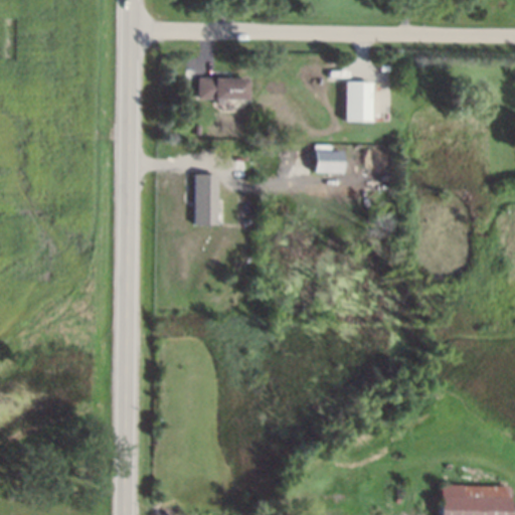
[(197,76),(197,98),(247,100),(248,77),(197,76)]
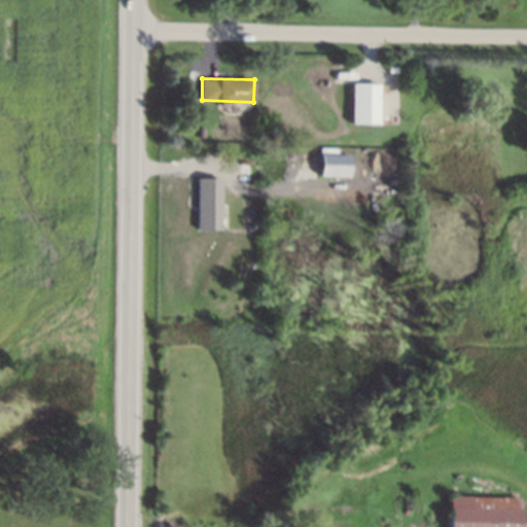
[(353,83),(353,124),(381,125),(381,84),(353,83)]
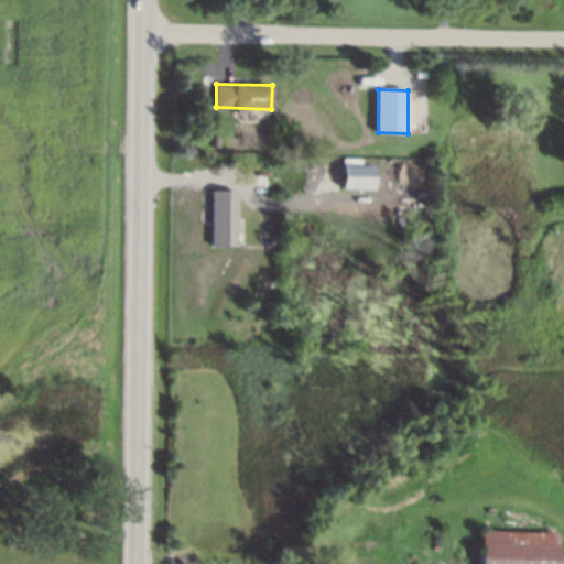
[(344,187),(375,188),(375,165),(361,164),(362,159),(344,159),(344,187)]
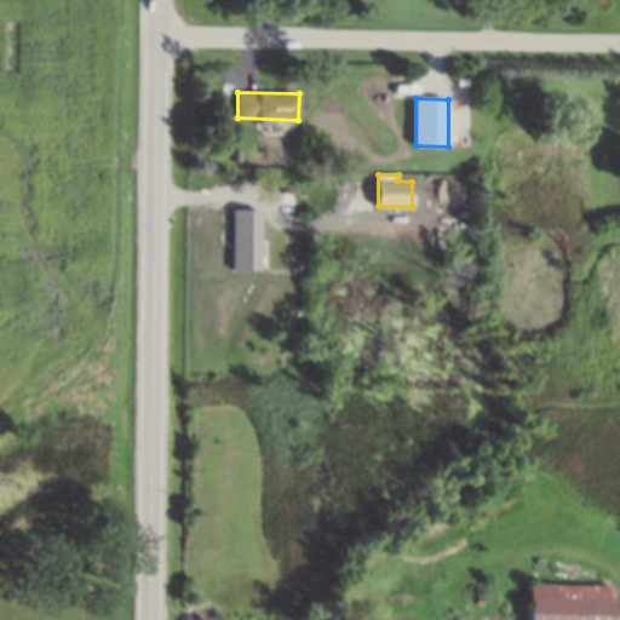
[(231,269),(259,270),(259,210),(233,208),(231,269)]
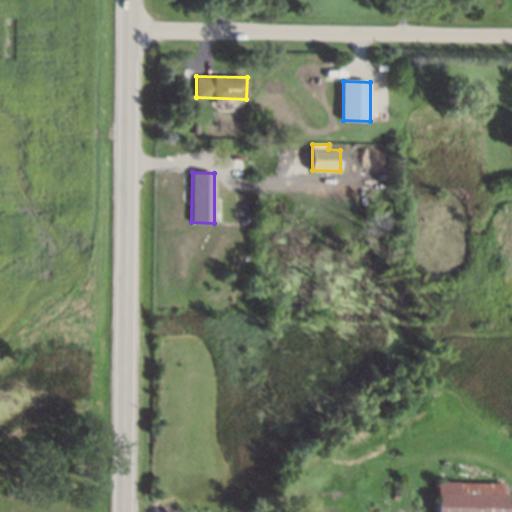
[(437,482),(437,511),(506,511),(506,483),(437,482)]
